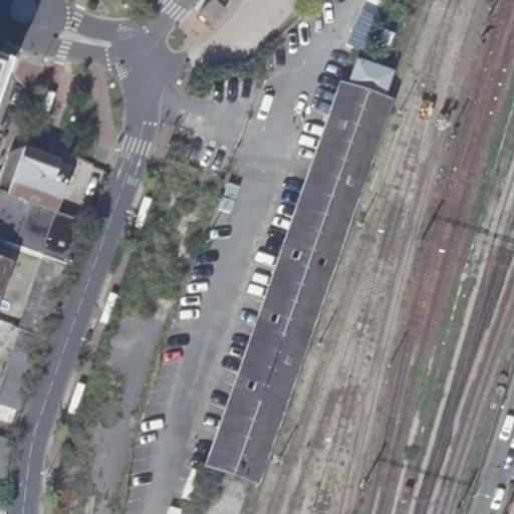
[(215,0),(212,0),(198,14),(209,25),(225,10),(219,4),(215,0)]
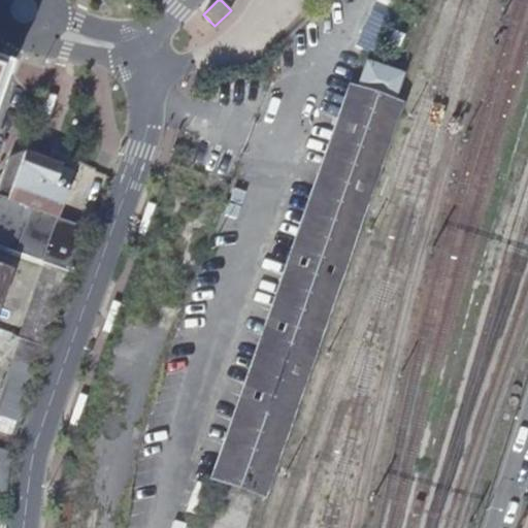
[(347,85),(211,481),(256,497),(397,102),(347,85)]
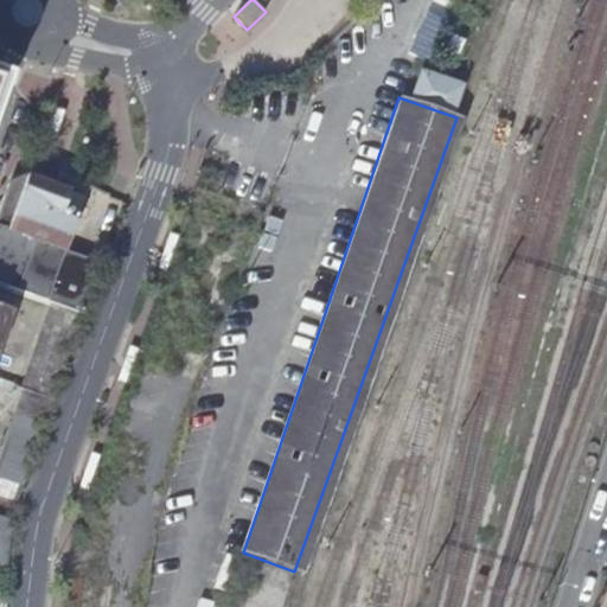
[(84,196),(56,186),(24,176),(11,181),(0,210),(0,285),(51,302),(85,314),(87,312),(104,264),(64,250),(68,240),(77,242),(82,230),(80,229),(81,223),(75,222),(84,196)]
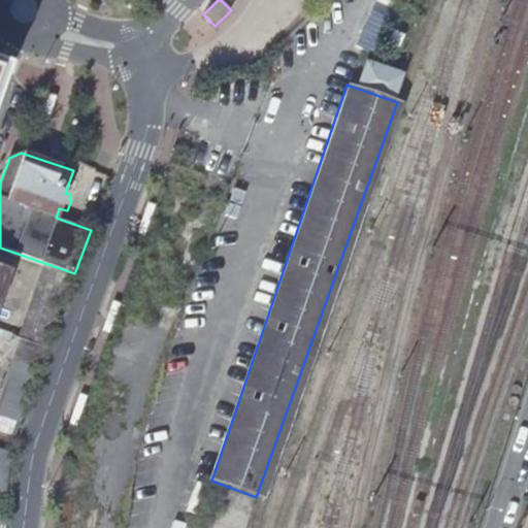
[(44,263),(18,338),(47,349),(74,273),(44,263)]
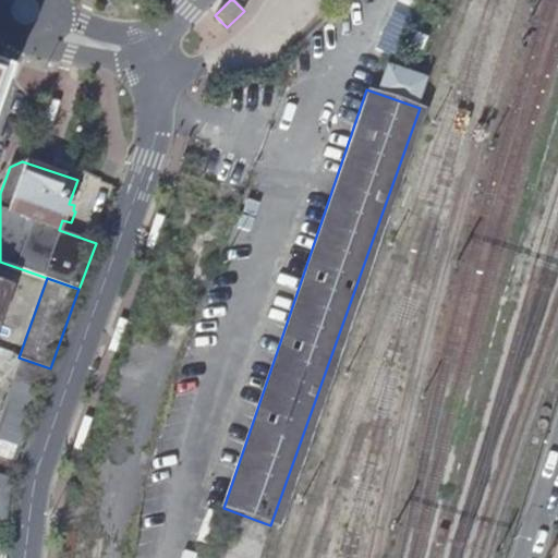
[(12,363),(16,365),(25,367),(20,384),(11,380),(0,414),(0,474),(11,477),(50,368),(19,358),(14,355),(12,363)]
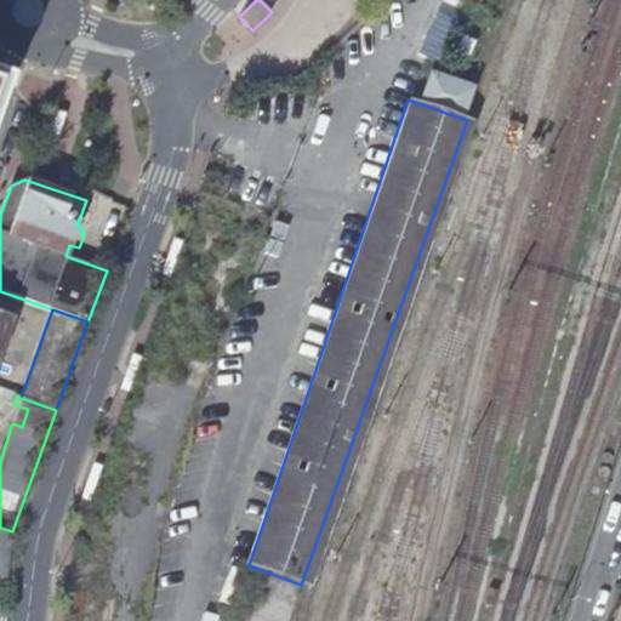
[(18,406),(12,423),(22,427),(28,409),(18,406)]
